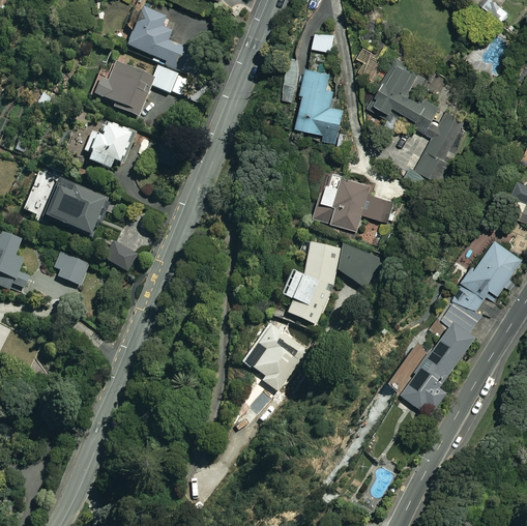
[(128,45),(166,60),(165,63),(179,69),(188,47),(166,37),(173,18),(144,6),(128,45)]
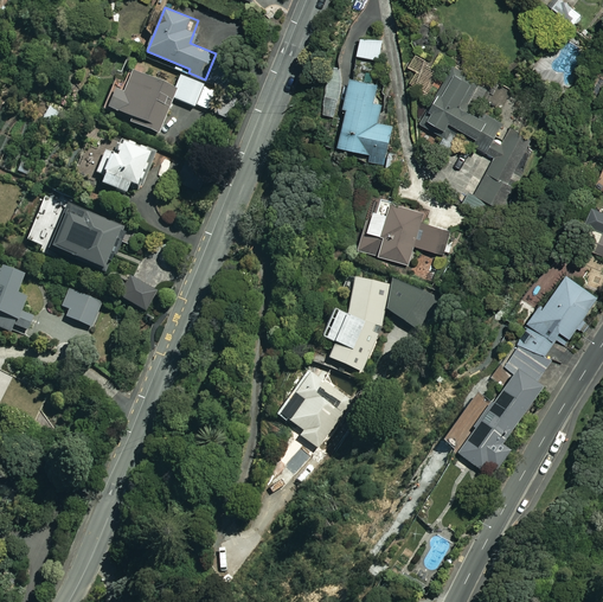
[(383,38),(363,34),(360,53),(379,57),(383,38)]
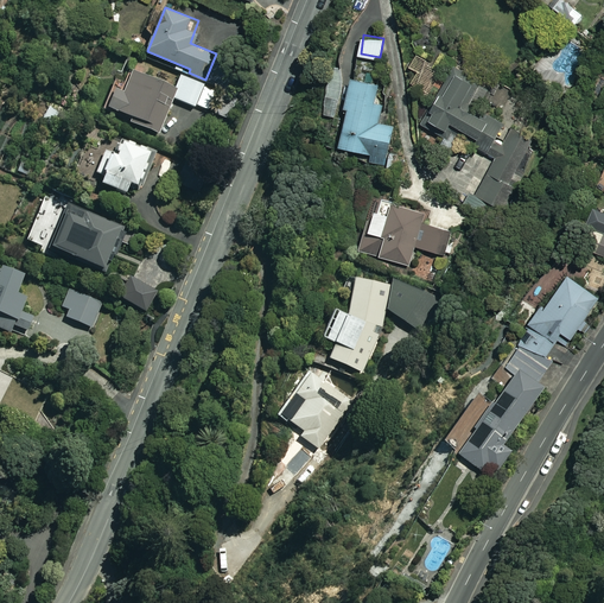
[(418,50),(409,64),(417,69),(408,81),(420,88),(437,61),(418,50)]
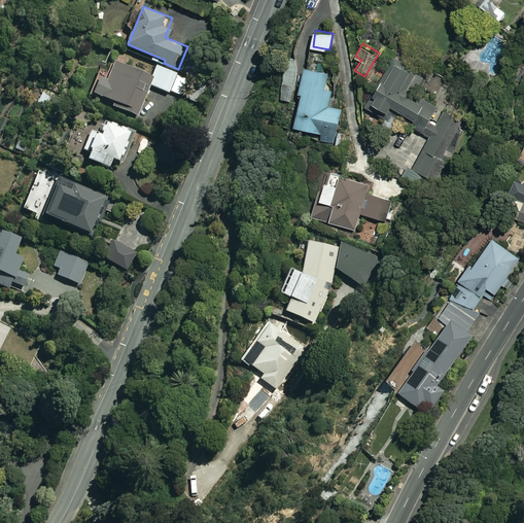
[(152,75),(115,61),(102,96),(115,101),(112,108),(139,118),(152,84),(169,91),(176,71),(156,64),(152,75)]
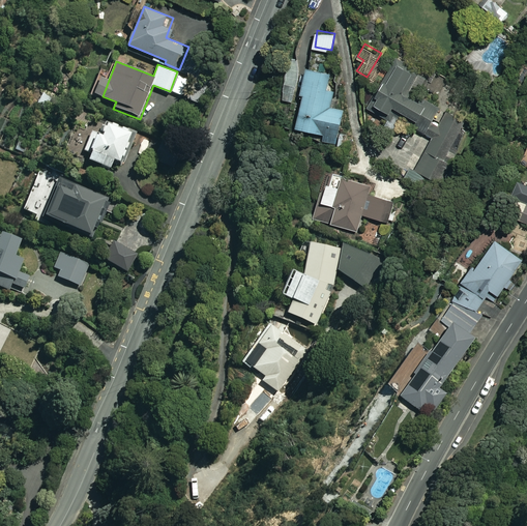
[(429,134),(404,179),(419,188),(427,174),(437,179),(451,154),(446,151),(463,121),(416,95),(428,75),(403,61),(379,105),(393,113),(397,107),(419,119),(415,126),(429,134)]
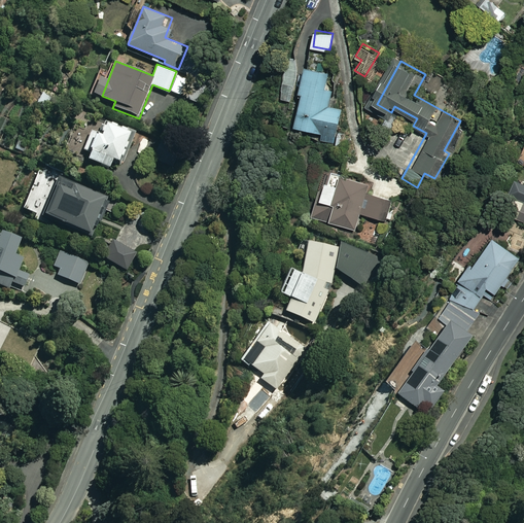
[(328,71),(307,66),(301,93),(304,93),(297,126),(321,132),(320,137),(332,140),(339,106),(327,104),(330,88),(325,86),(328,71)]
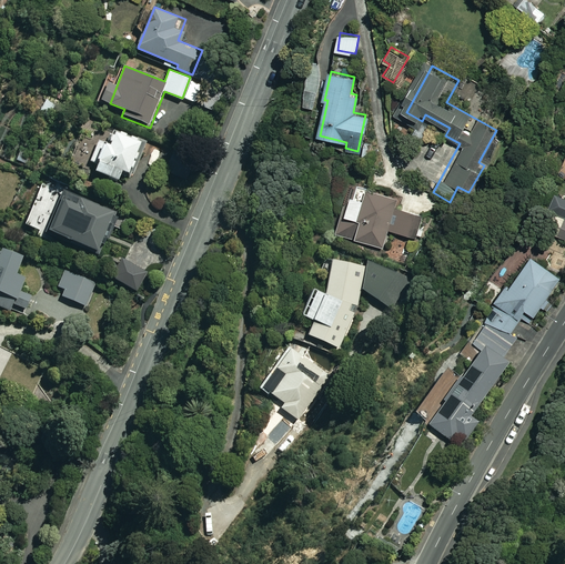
[(112,145),(107,143),(96,171),(121,181),(124,171),(133,174),(145,142),(118,131),(112,145)]
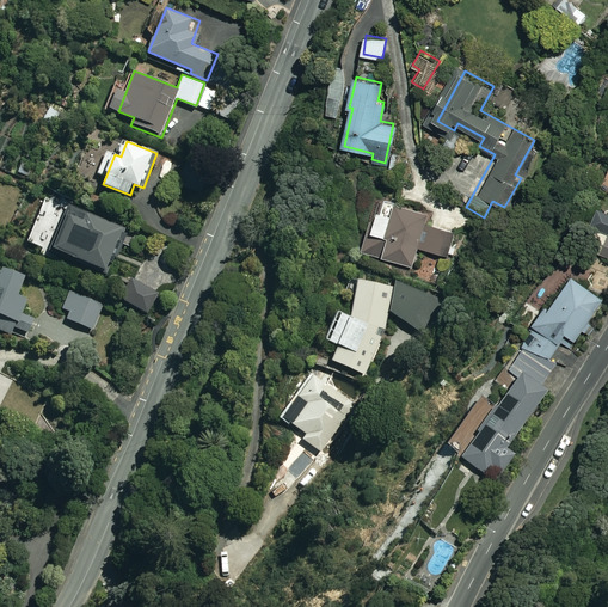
[(47,246),(63,206),(44,198),(28,238),(47,246)]
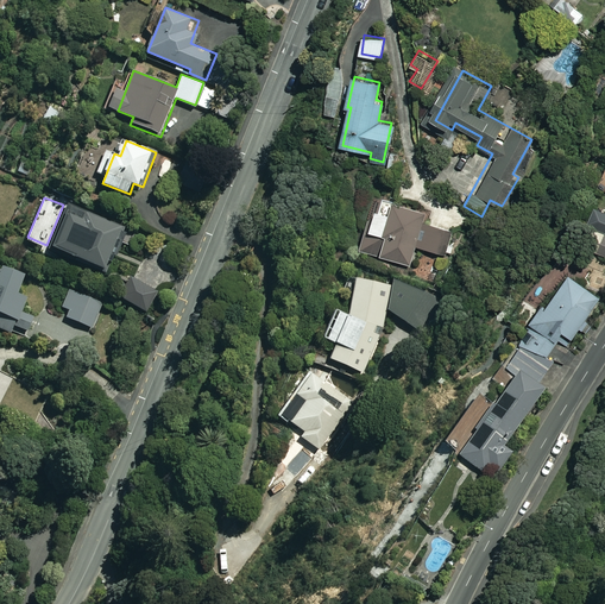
[(390,213),(378,209),(376,218),(369,215),(359,249),(410,263),(416,244),(443,251),(449,228),(424,221),(427,211),(394,201),(390,213)]
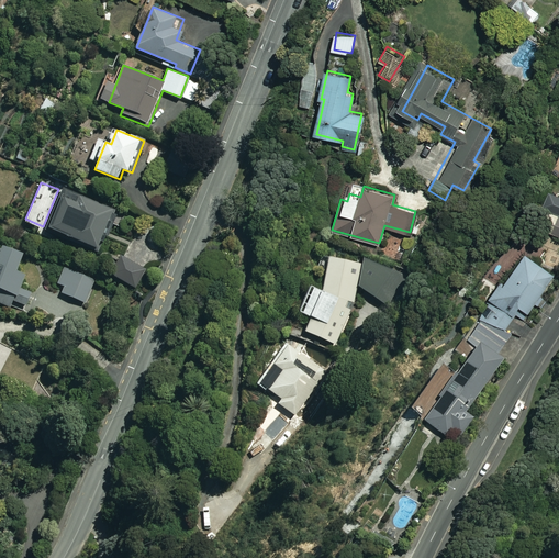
[(64,201),(52,230),(100,249),(116,210),(63,188),(58,199),(64,201)]
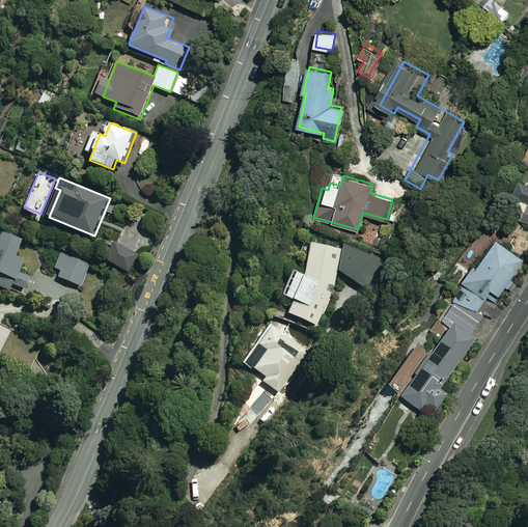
[(527,183),(521,179),(513,195),(527,200),(527,203),(522,218),(527,220),(527,183)]
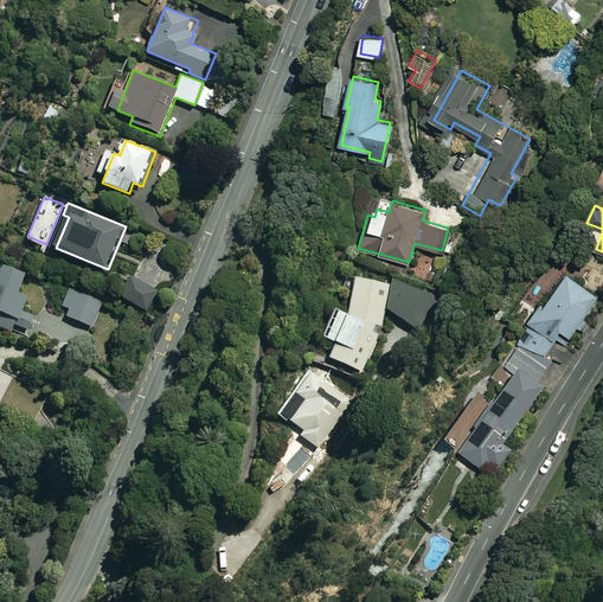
[(0,325),(13,330),(15,324),(29,328),(39,299),(20,293),(27,275),(5,267),(0,280),(0,325)]
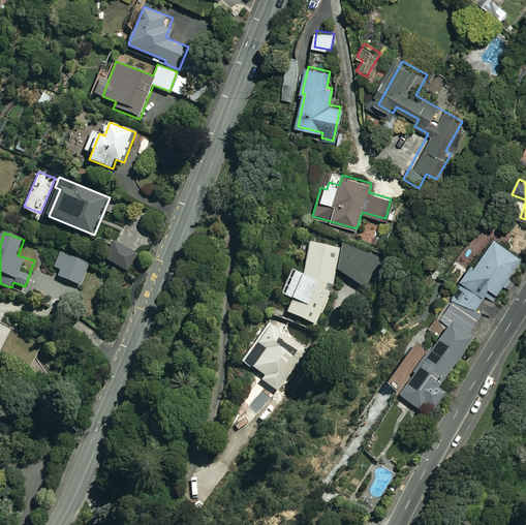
[(137,252),(114,240),(104,257),(128,270),(137,252)]
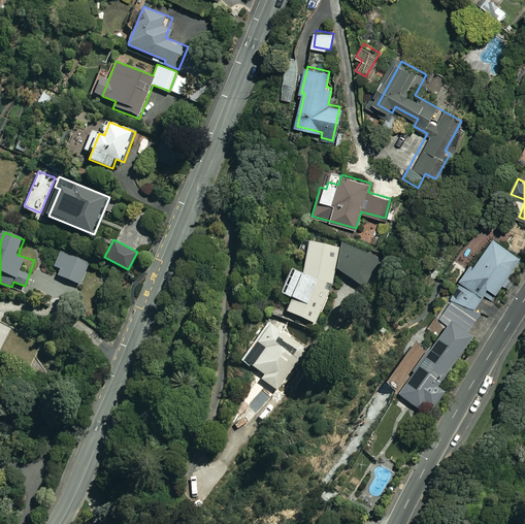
[(454,295),(472,309),(490,287),(497,292),(522,258),(497,239),(476,267),(473,264),(460,282),(463,283),(454,295)]
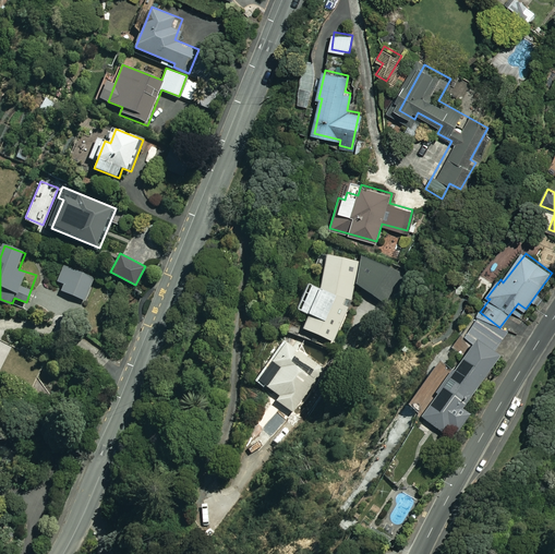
[(370,256),(360,254),(353,282),(363,285),(382,301),(398,271),(370,256)]
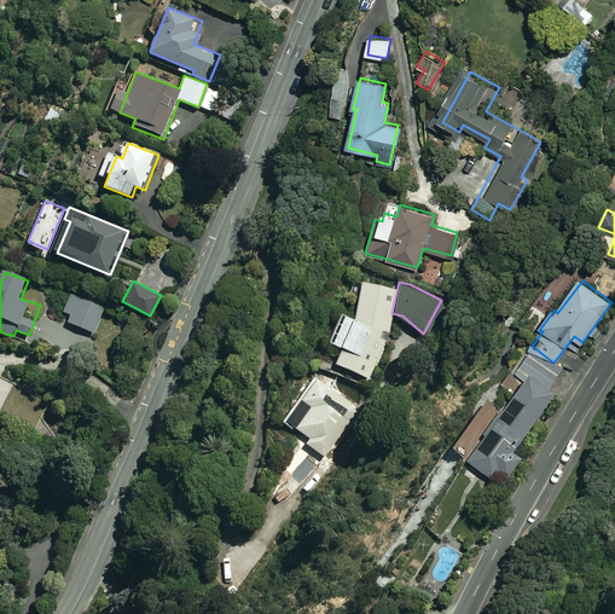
[(336,363),(364,375),(379,337),(395,288),(361,283),(354,320),(343,316),(329,343),(342,349),(336,363)]
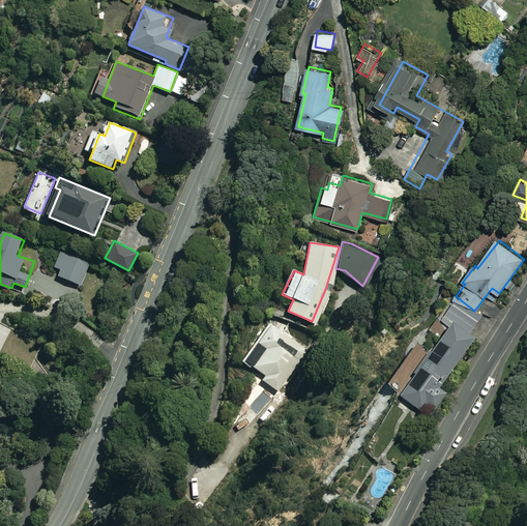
[(88,261),(59,251),(54,265),(61,268),(58,274),(80,283),(88,261)]
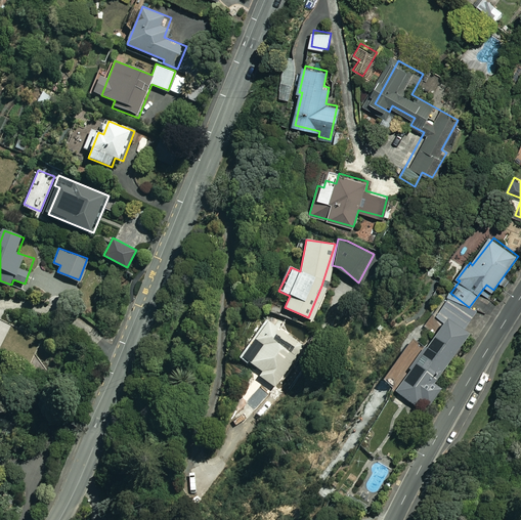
[(273,385),(303,343),(268,319),(244,357),(262,371),(259,376),(273,385)]
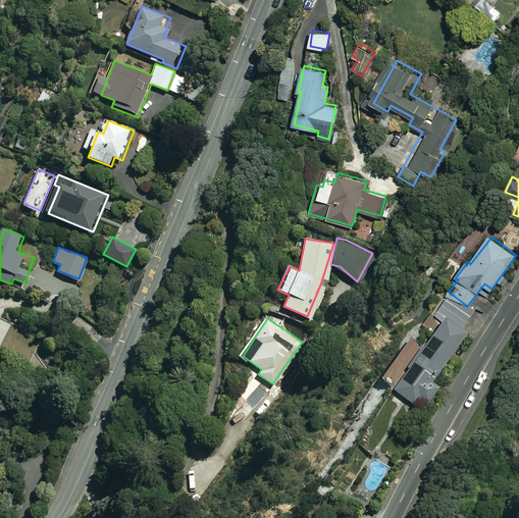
[(460,327),(447,319),(426,347),(423,345),(394,387),(422,409),(439,386),(432,380),(468,333),(460,327)]
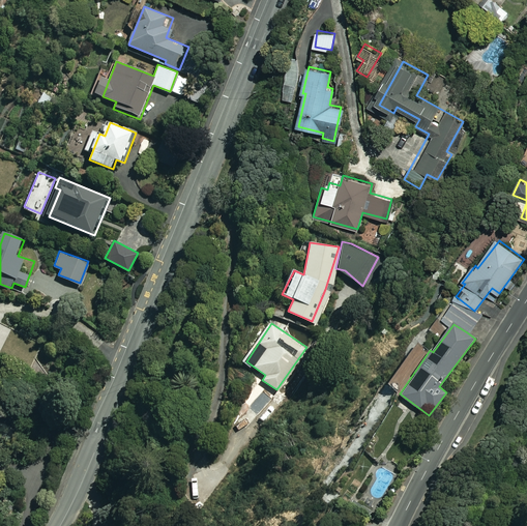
[(262,386),(245,405),(256,414),(272,395),(262,386)]
